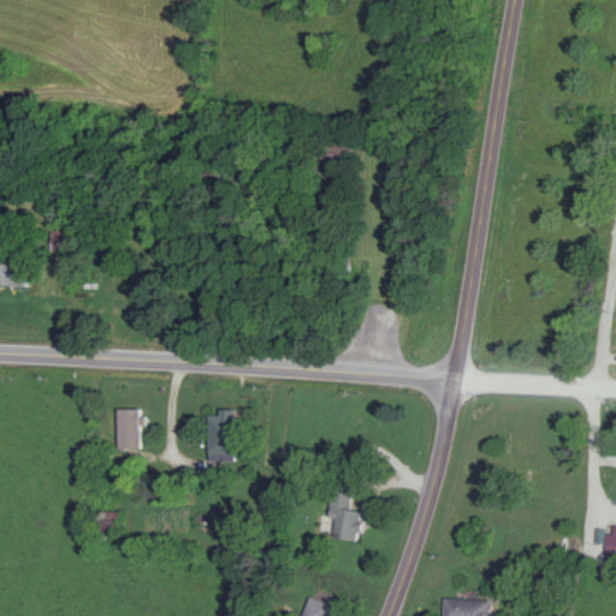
[(119,450),(143,450),(143,410),(119,410),(119,450)]
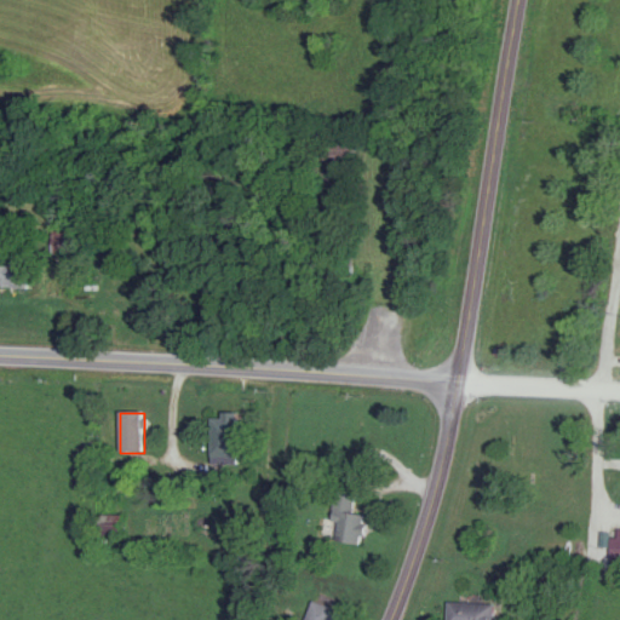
[(237,465),(237,414),(212,414),(212,465),(237,465)]
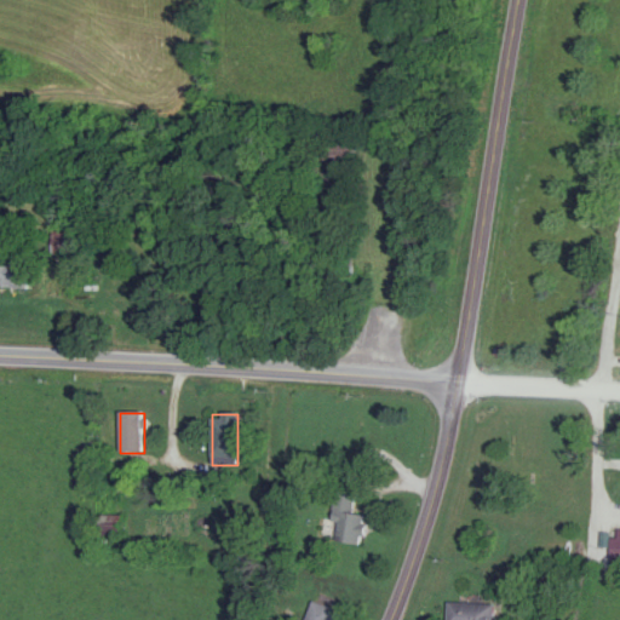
[(360,547),(366,516),(352,514),(356,494),(338,489),(328,541),(360,547)]
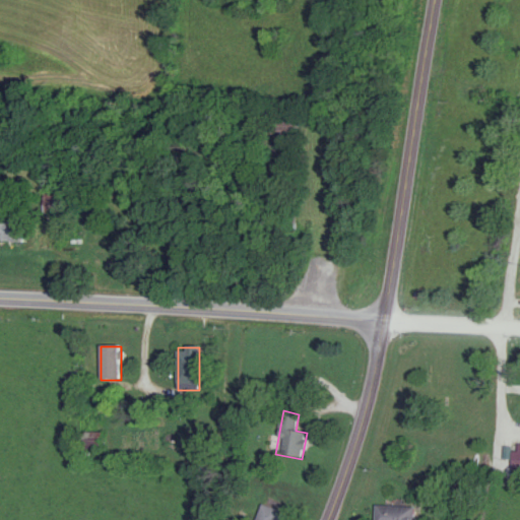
[(519,464),(519,454),(510,454),(510,465),(519,464)]
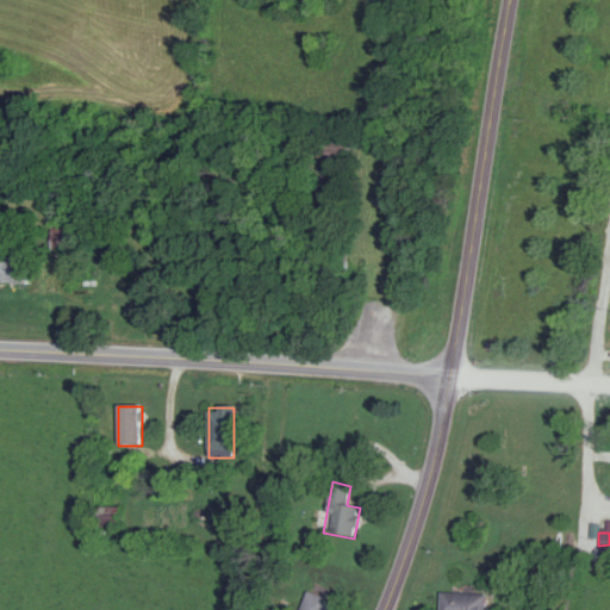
[(299,609),(328,609),(331,603),(309,592),(299,609)]
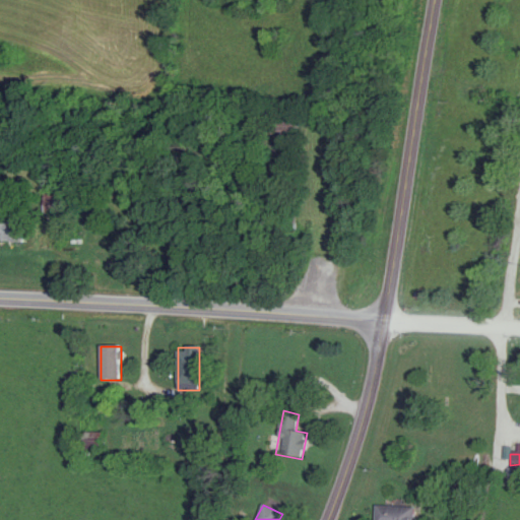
[(373,519),(413,519),(414,509),(374,506),(373,519)]
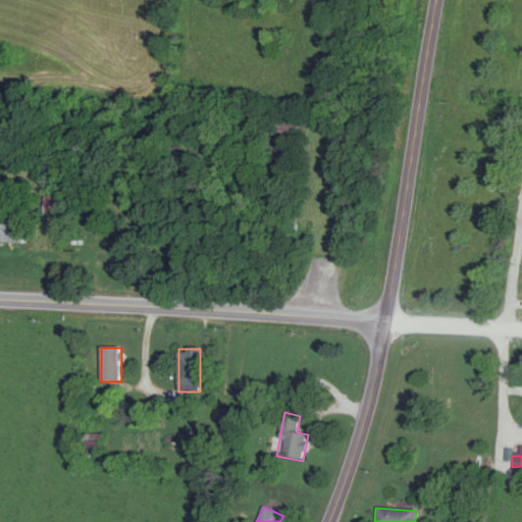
All buildings are outlined.
